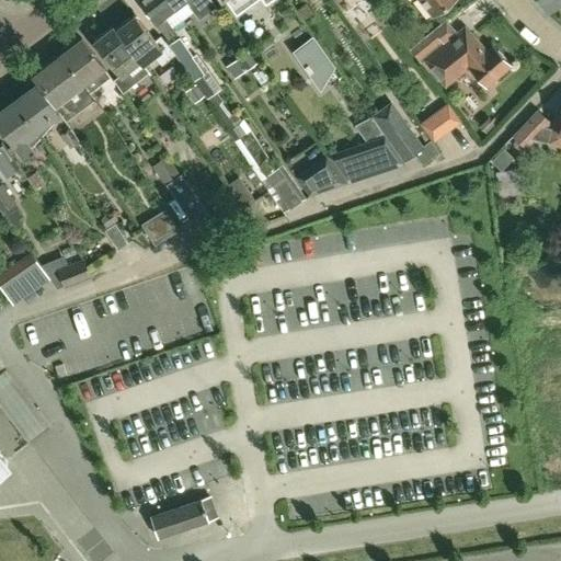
[(175,33),(164,16),(174,9),(168,0),(137,0),(168,39),(175,33)]
